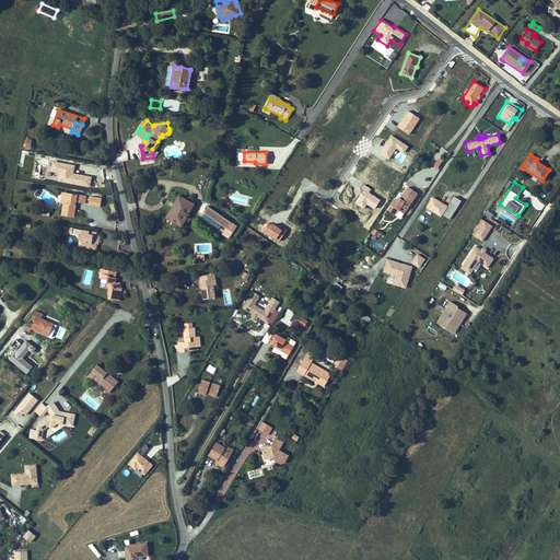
[(397,200),(395,199),(388,209),(396,214),(401,206),(407,209),(417,193),(408,187),(400,198),(399,197),(397,200)]
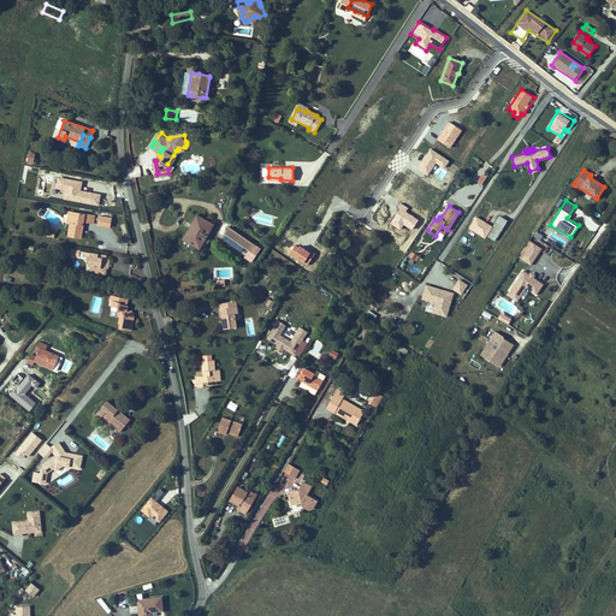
[(81,221),(86,223),(87,214),(66,212),(64,223),(66,224),(64,236),(78,238),(80,227),(77,226),(77,224),(81,221)]
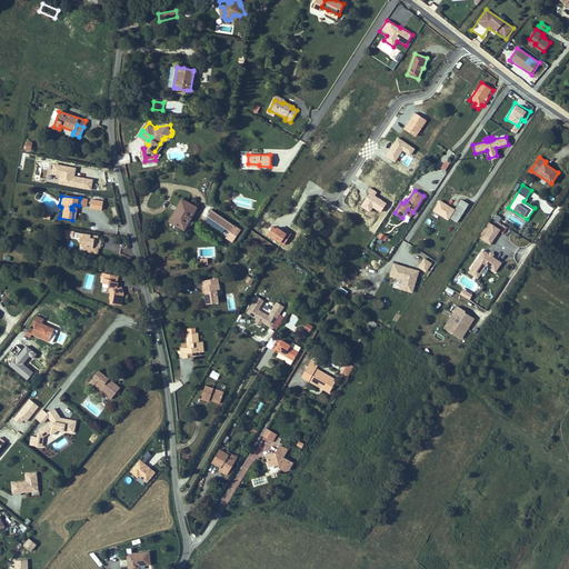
[(182,199),(173,215),(178,217),(186,201),(182,199)]
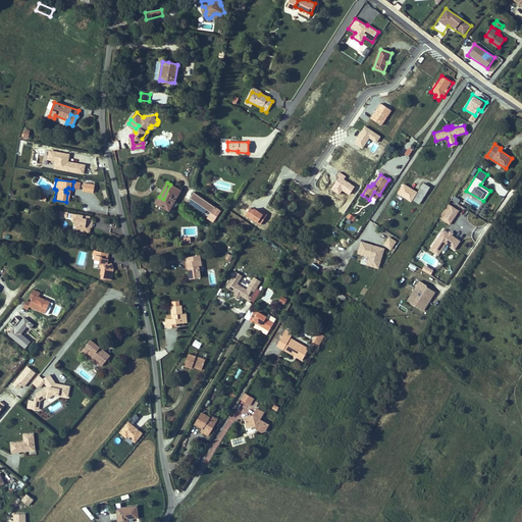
[(423,183),(419,190),(425,194),(429,187),(423,183)]
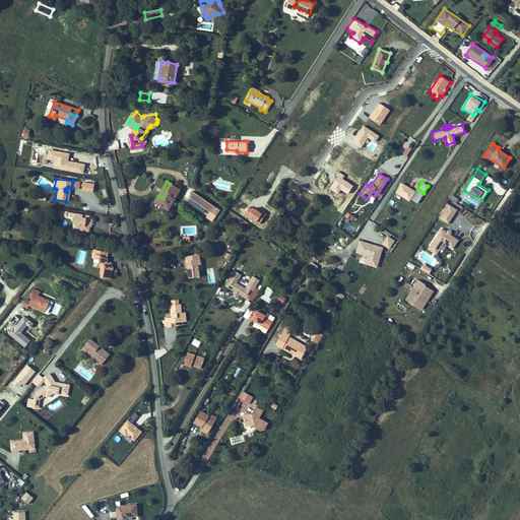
[(82,192),(93,193),(94,184),(82,183),(82,192)]
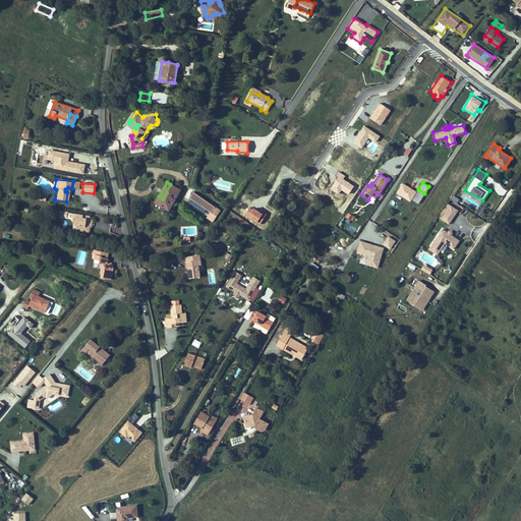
[(180,189),(170,184),(163,198),(159,196),(156,203),(169,210),(180,189)]
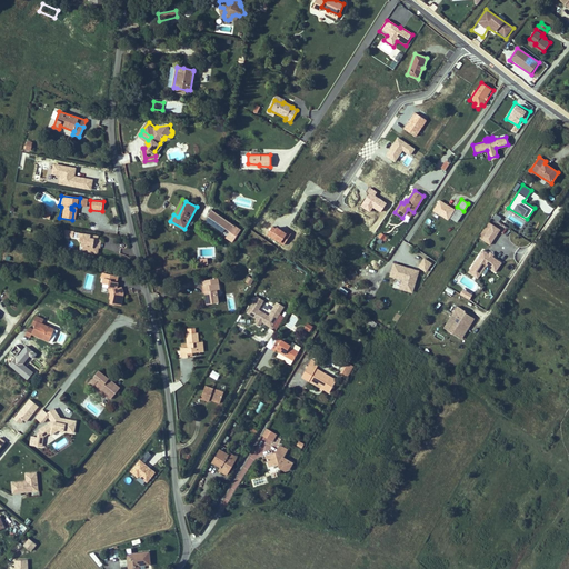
[(457,222),(463,211),(457,207),(450,218),(457,222)]
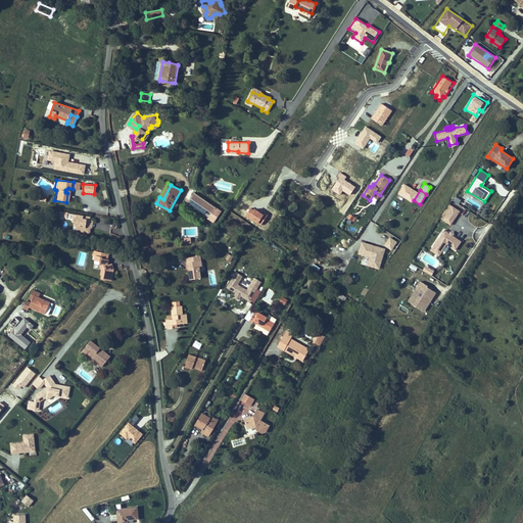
[(191,198),(208,209),(212,212),(216,206),(195,192),(191,198)]
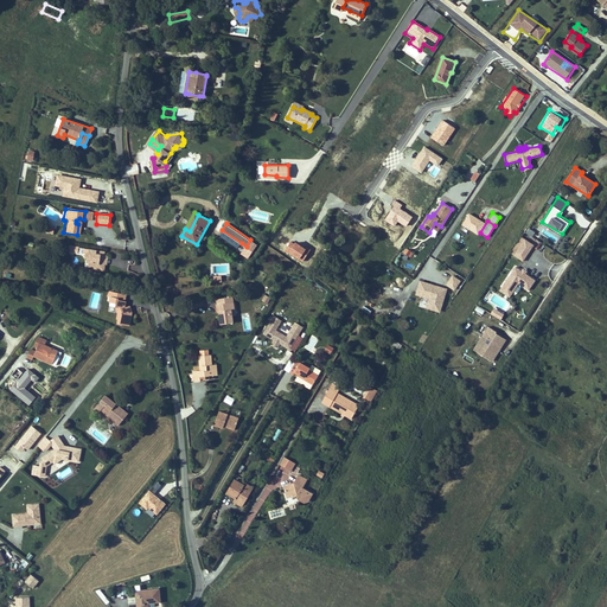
[(534,244),(525,238),(515,254),(523,260),(534,244)]
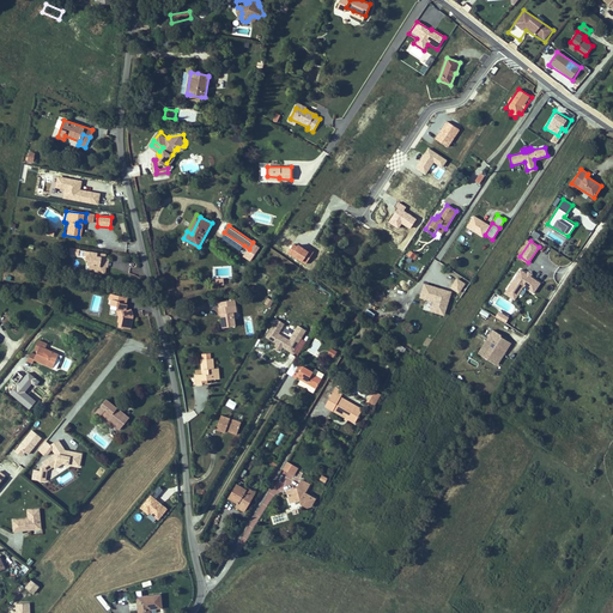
[(104,258),(102,258),(102,254),(87,252),(87,255),(86,256),(85,260),(87,260),(86,265),(89,265),(89,271),(104,273),(105,267),(107,267),(109,259),(104,258)]
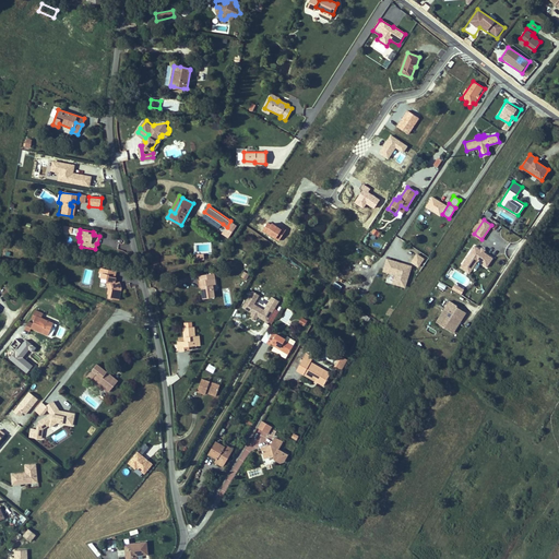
[(474,246),(462,264),(471,271),(477,261),(486,268),(492,259),(484,252),(479,250),(474,246)]
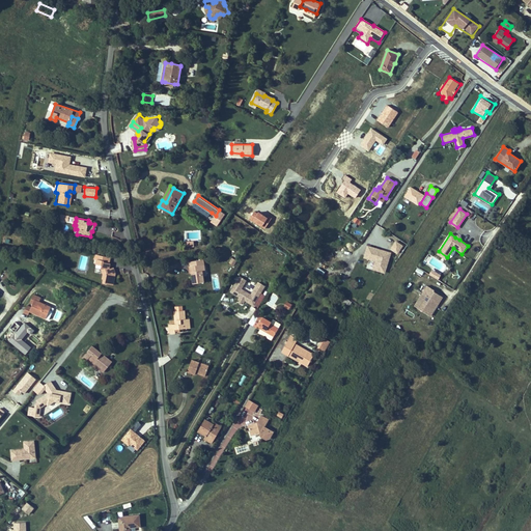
[(390,249),(397,253),(403,244),(395,240),(390,249)]
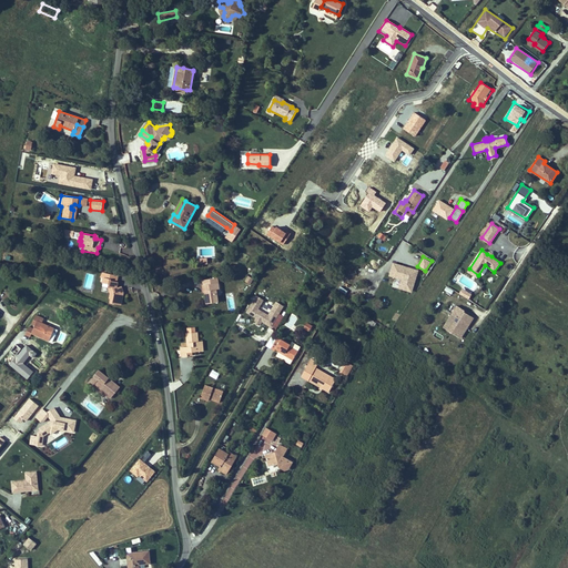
[(412,293),(419,269),(393,261),(388,275),(395,277),(392,286),(412,293)]
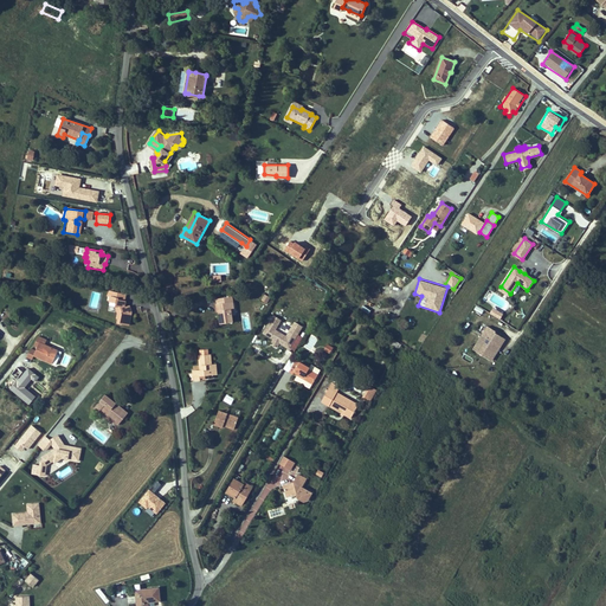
[(510,294),(501,287),(498,290),(511,300),(519,289),(524,294),(527,290),(517,283),(510,294)]
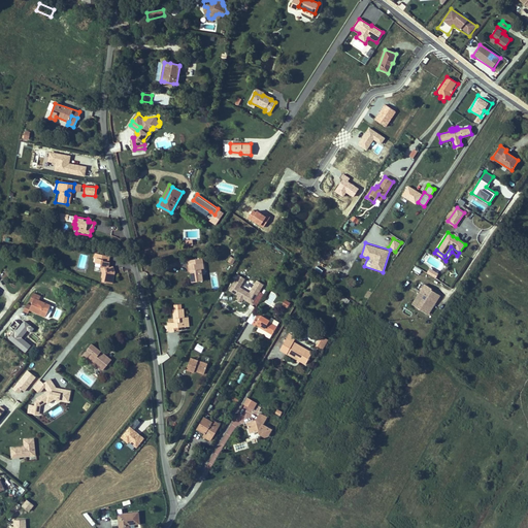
[(114,271),(113,271),(111,266),(108,267),(109,262),(108,261),(109,256),(97,253),(96,258),(96,262),(101,263),(101,266),(103,271),(102,276),(103,277),(102,281),(112,283),(114,271)]
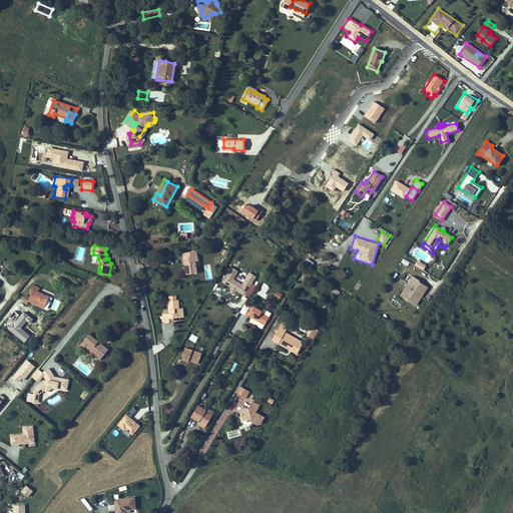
[(198,261),(196,250),(183,252),(184,257),(186,257),(187,264),(185,264),(186,274),(197,273),(195,262),(198,261)]
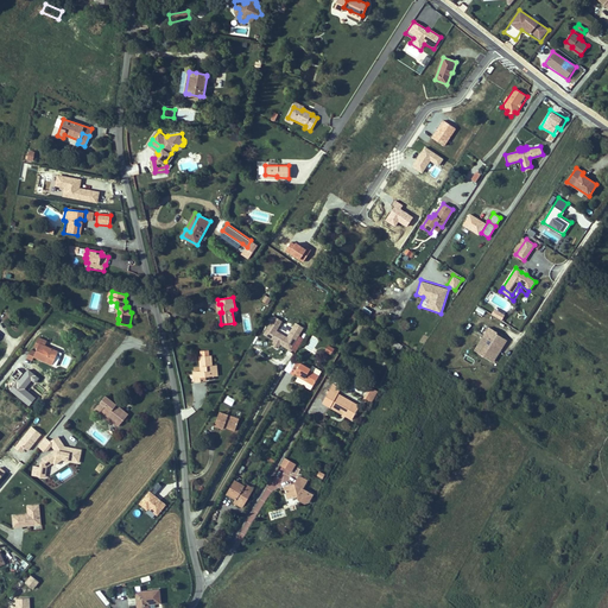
[(495,308),(491,314),(501,320),(505,314),(495,308)]
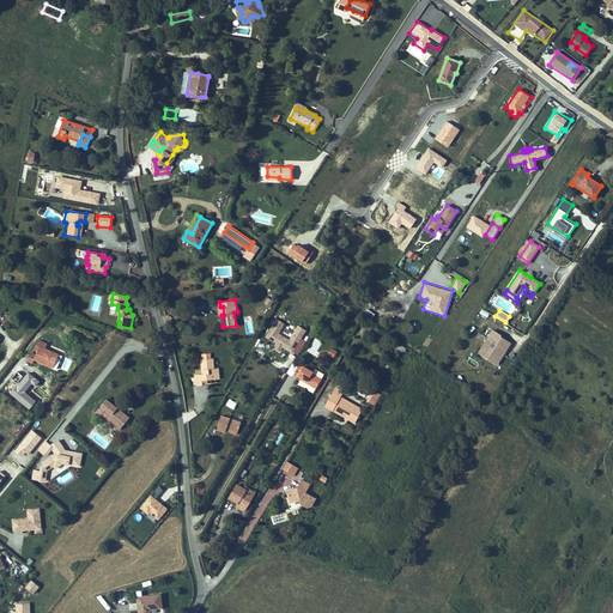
[(280,321),(277,319),(266,337),(269,339),(280,321)]
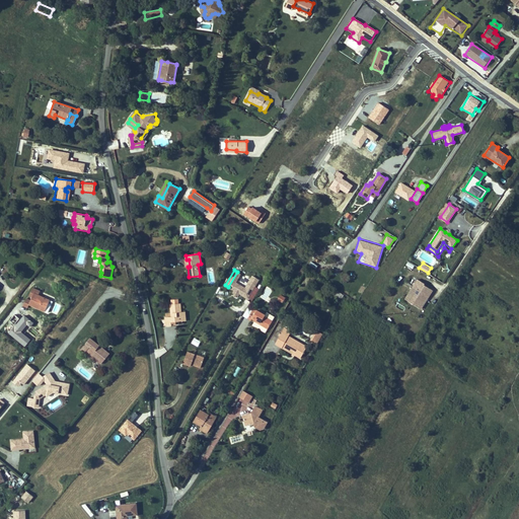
[(234,290),(232,293),(237,296),(239,293),(242,288),(235,283),(240,274),(237,272),(228,287),(234,290)]
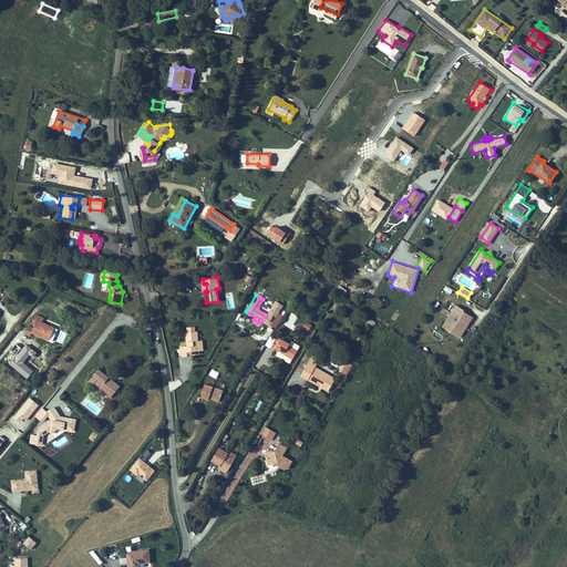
[(276,301),(267,316),(265,315),(261,320),(270,326),(282,306),(276,301)]
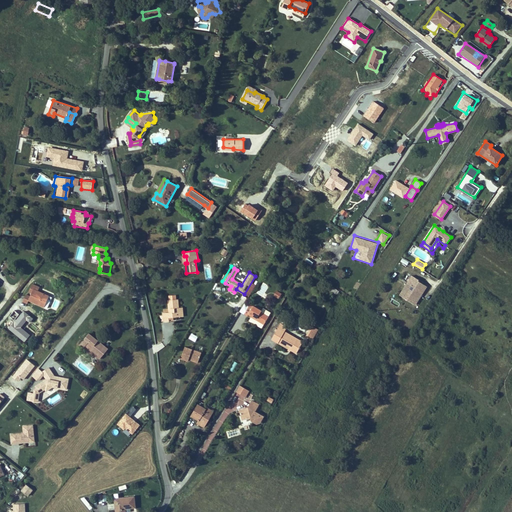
[(423,293),(427,286),(418,280),(418,279),(412,275),(407,282),(413,286),(411,290),(409,289),(404,297),(415,304),(420,297),(419,296),(421,292),(423,293)]
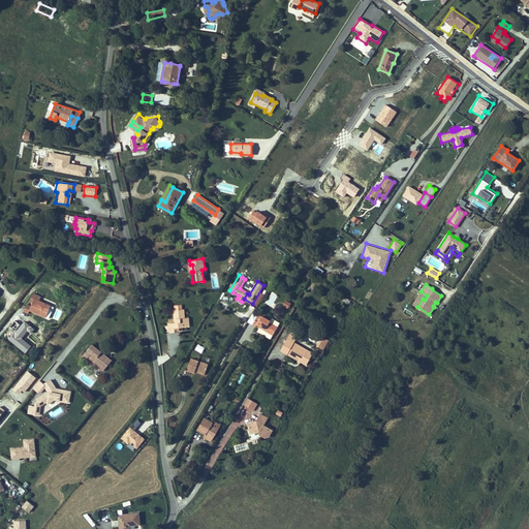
[(44,296),(48,290),(38,286),(35,291),(44,296)]
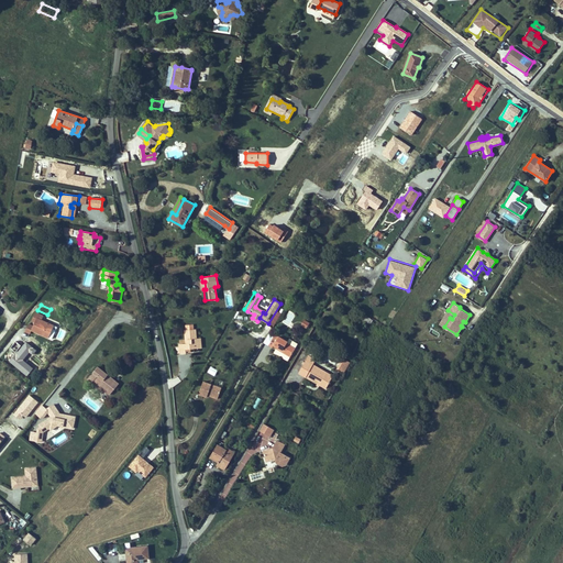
[(36,318),(31,330),(48,338),(50,334),(54,326),(36,318)]
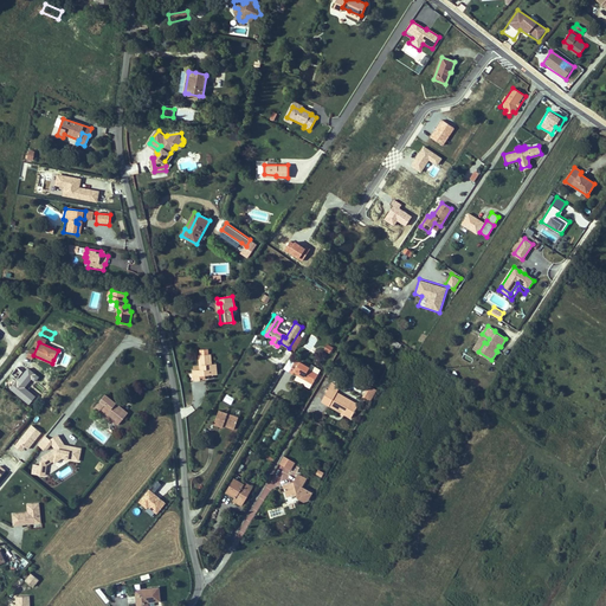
[(323,348),(329,353),(334,347),(328,342),(323,348)]
